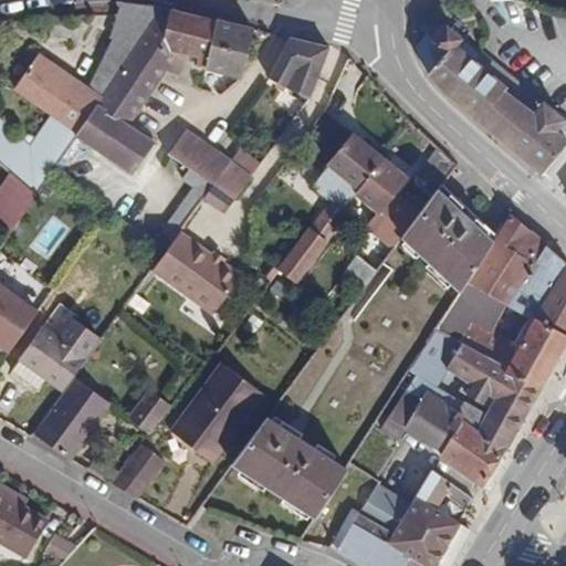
[(52,116),(76,133),(163,7),(123,3),(117,16),(111,37),(114,39),(88,88),(41,54),(16,91),(52,116)]
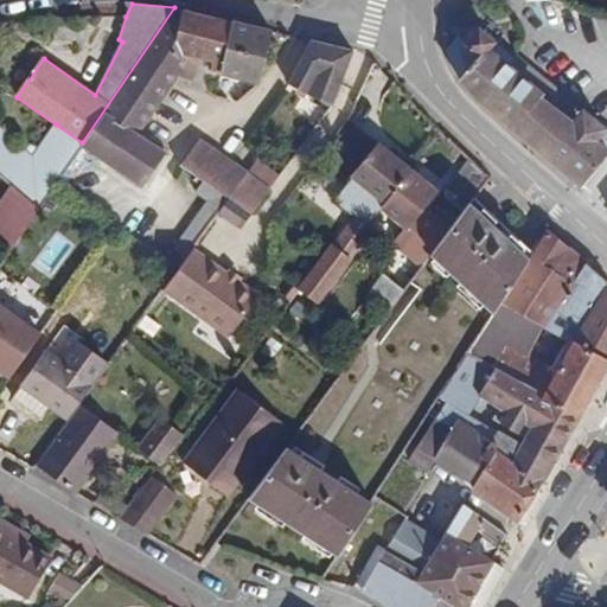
[(219,63),(229,20),(174,7),(82,142),(80,146),(144,189),(153,173),(167,153),(138,133),(177,76),(191,82),(200,58),(219,63)]
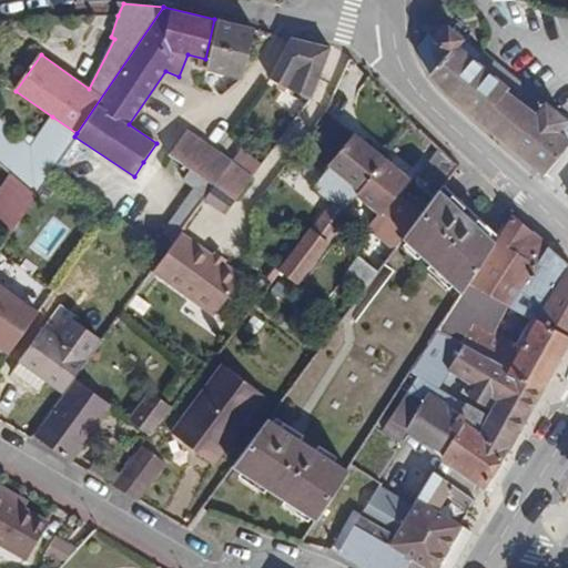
[(203,69),(243,78),(255,29),(214,19),(205,59),(203,69)]
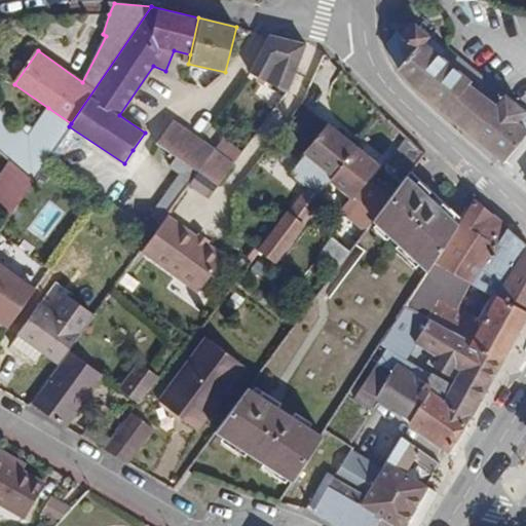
[(427,36),(413,24),(401,37),(399,39),(413,52),(427,36)]
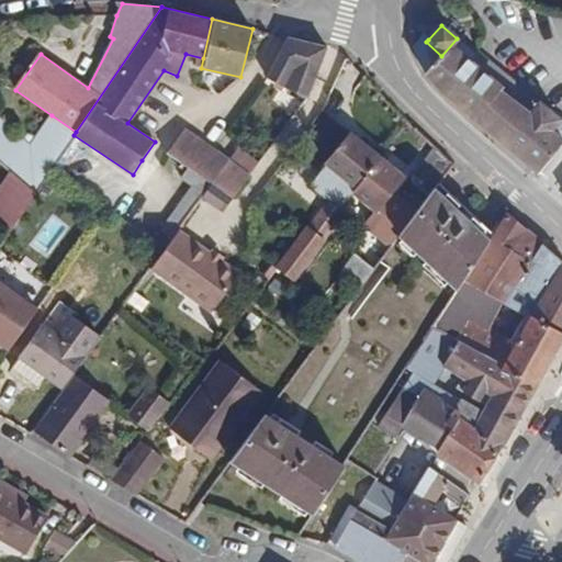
[(428,40),(422,34),(413,44),(415,55),(423,76),(441,56),(426,42),(428,40)]
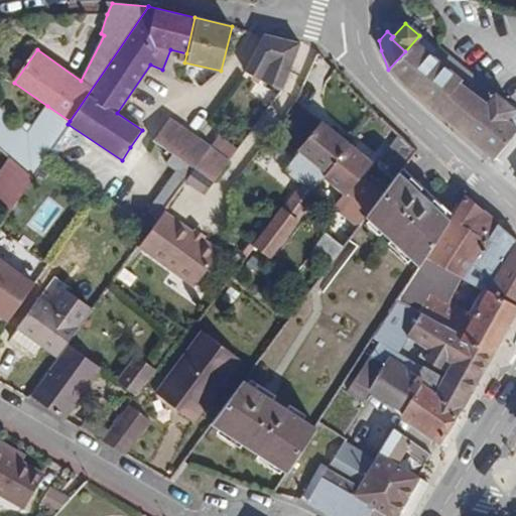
[(244,72),(262,82),(272,63),(289,73),(299,43),(262,34),(244,72)]
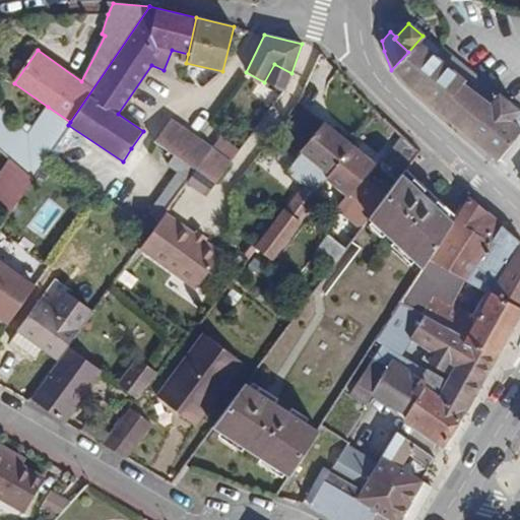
[(408,52),(391,70),(416,92),(448,58),(423,36),(408,52)]
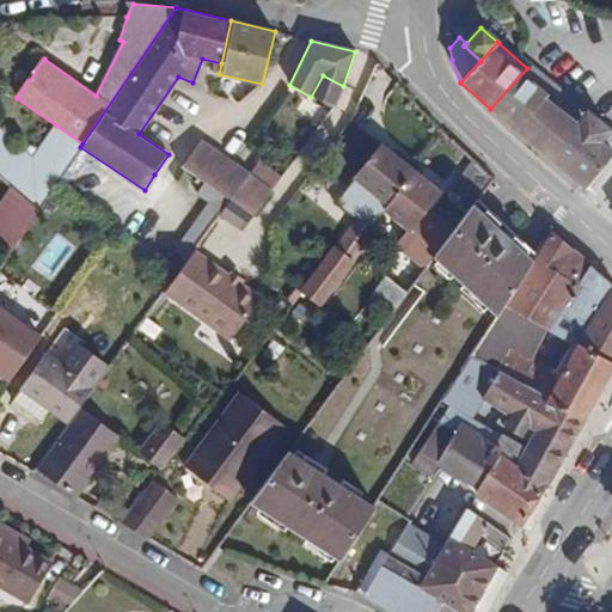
[(527,68),(490,109),(588,189),(611,159),(611,132),(530,65),(527,68)]
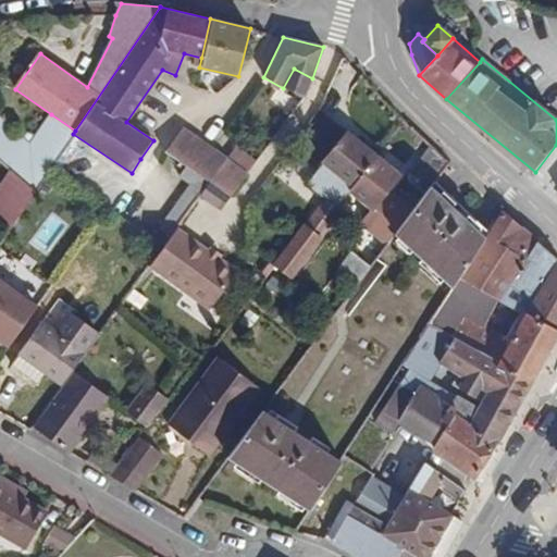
[(294,69),(283,88),(305,99),(312,78),(294,69)]
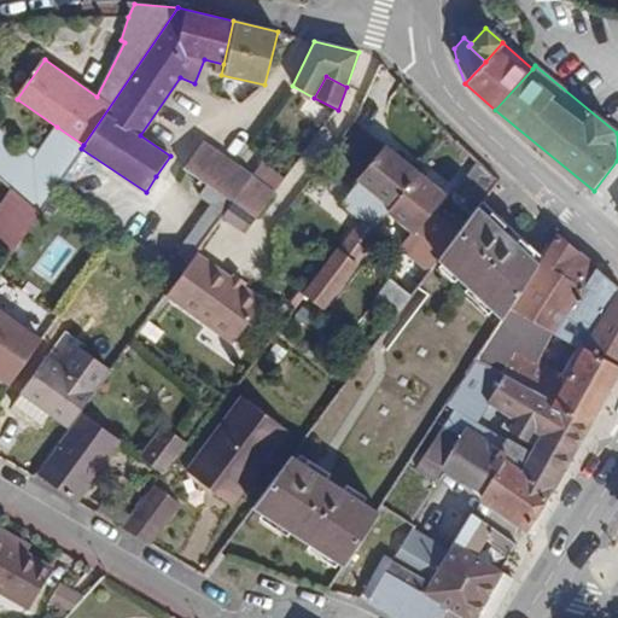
[(83,145),(57,127),(33,161),(0,130),(0,179),(38,213),(54,190),(81,149),(83,145)]
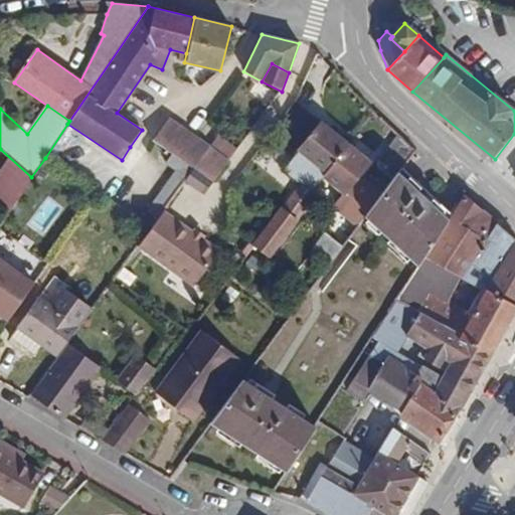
[(171,152),(186,130),(170,119),(155,141),(158,143),(151,154),(182,175),(189,164),(171,152)]
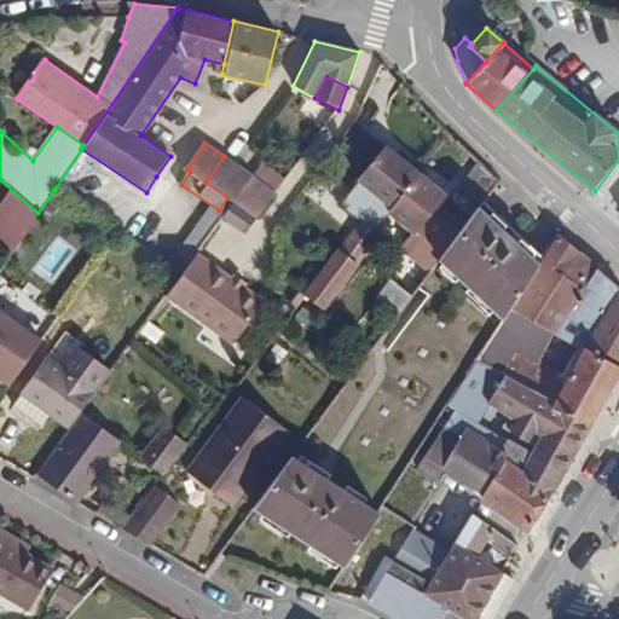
[(392,207),(420,172),(388,146),(359,180),(392,207)]
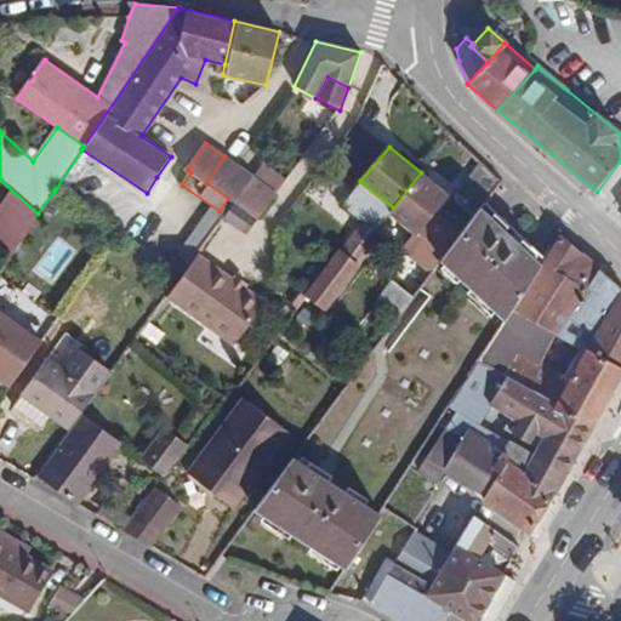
[(252,178),(254,176),(238,166),(224,157),(206,183),(228,198),(235,203),(252,178)]
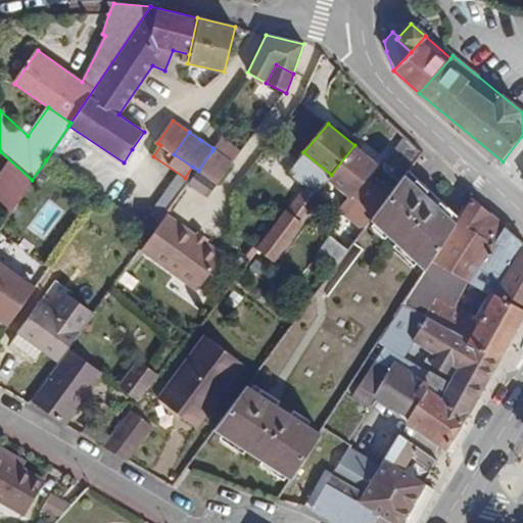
[(422,153),(405,137),(385,161),(403,177),(422,153)]
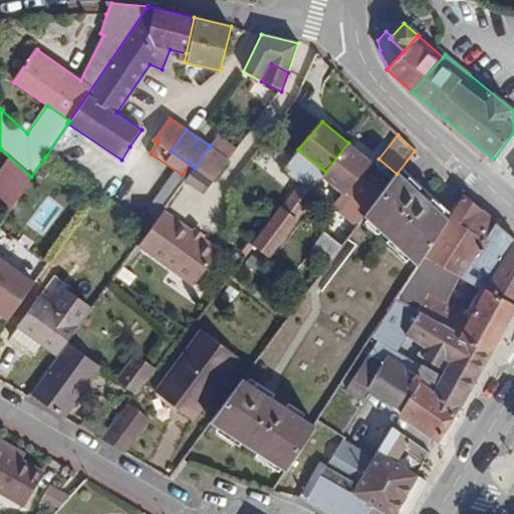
[(369,160),(348,143),(325,172),(323,174),(344,191),(334,205),(351,219),(372,193),(354,179),(359,173),(369,160)]
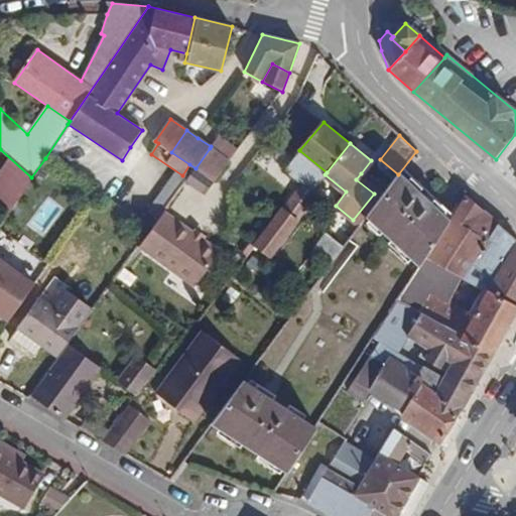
[(0,220),(29,177),(5,161),(0,167),(0,220)]
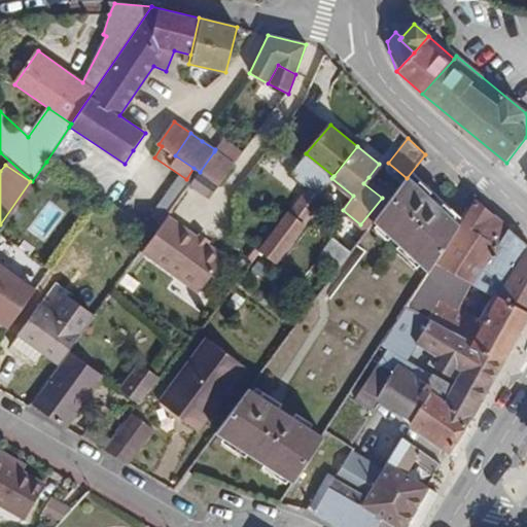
[(386,192),(369,177),(363,183),(382,198),(386,192)]
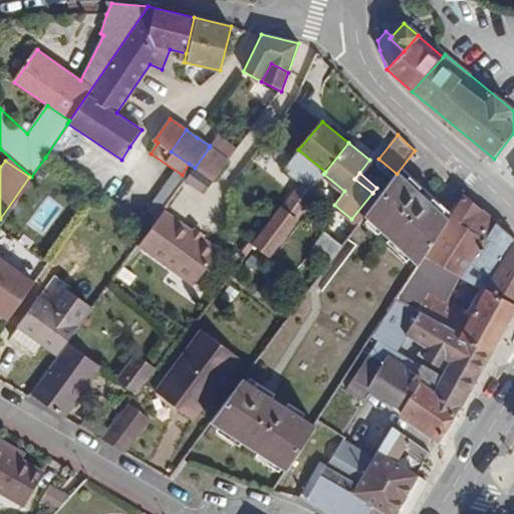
[(428,200),(397,174),(378,198),(365,215),(419,263),(424,256),(451,214),(432,196),(428,200)]
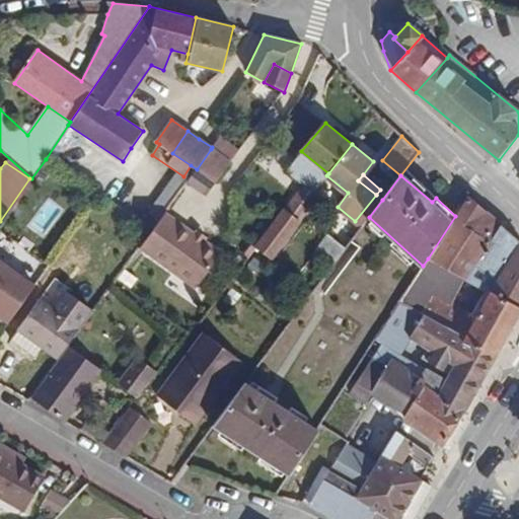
[(294,197),(309,210),(318,196),(313,193),(303,186),(294,197)]
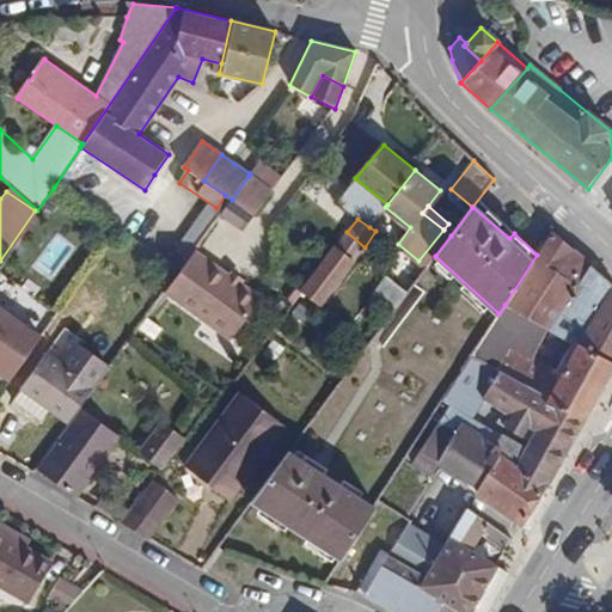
[(418,261),(427,267),(435,256),(451,236),(444,230),(418,261)]
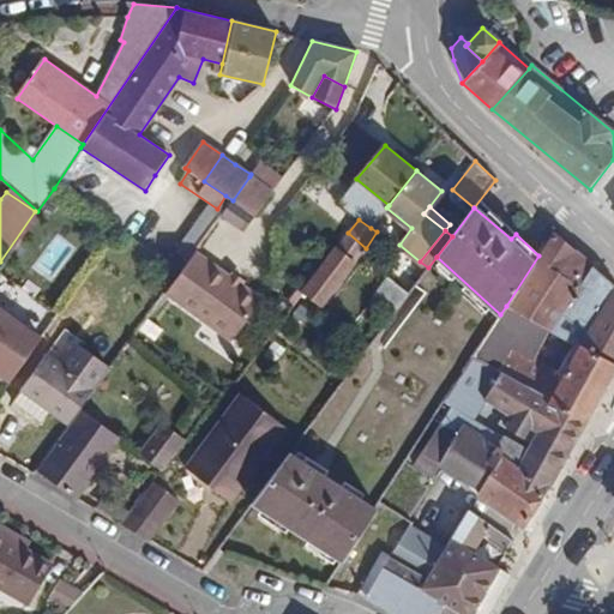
[(326,262),(304,294),(321,308),(366,248),(348,233),(335,250),(344,257),(336,268),(326,262)]
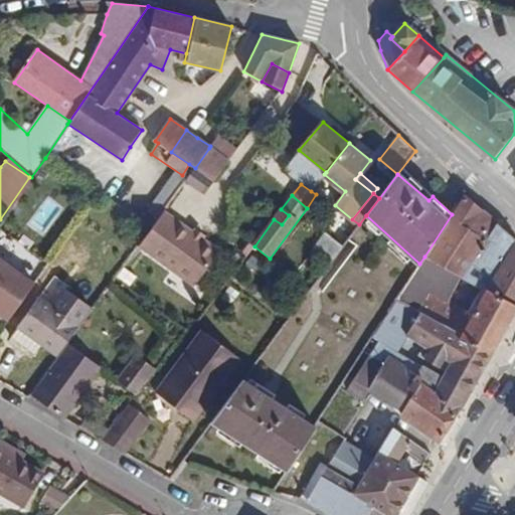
[(465,195),(452,214),(424,256),(444,267),(457,244),(476,255),(464,277),(487,289),(514,303),(514,240),(495,223),(480,247),(465,238),(481,210),(465,195)]
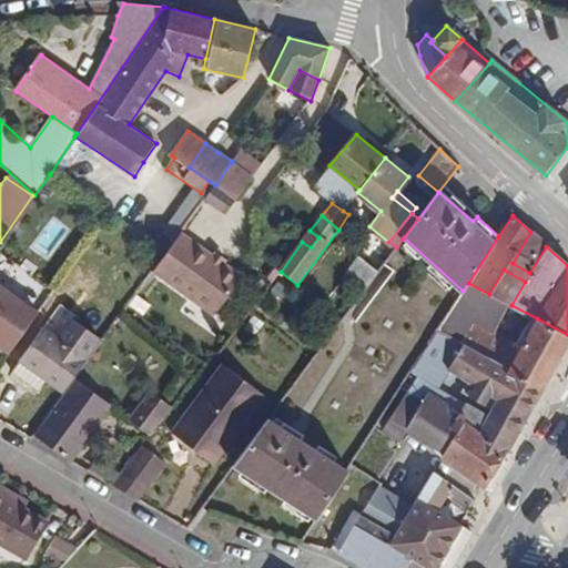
[(310,231),(302,242),(311,247),(318,237),(310,231)]
